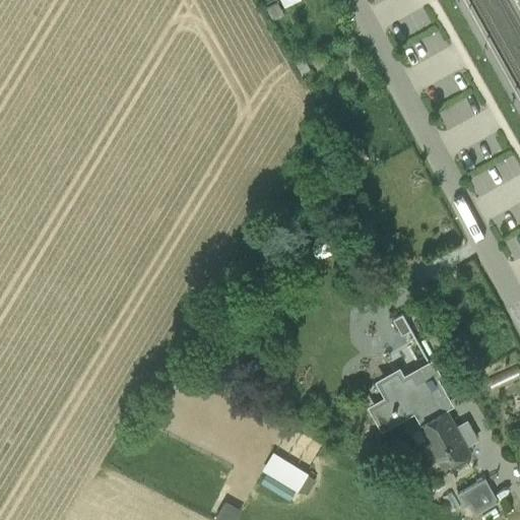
[(409,44),(418,61),(448,46),(440,29),(409,44)]
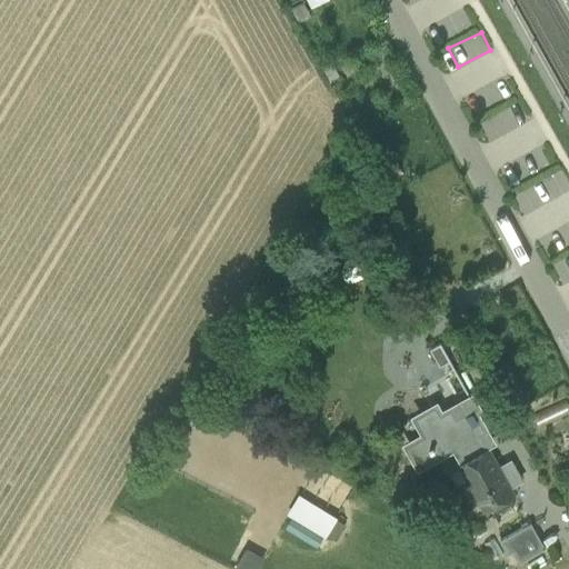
[(478,116),(489,140),(530,121),(520,97),(478,116)]
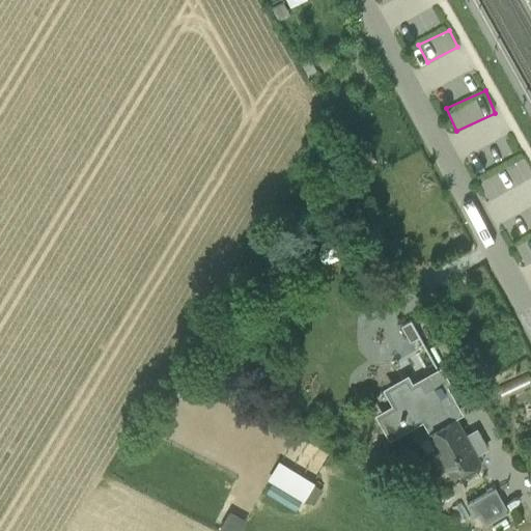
[(486,195),(530,179),(530,165),(528,158),(479,175),(486,195)]
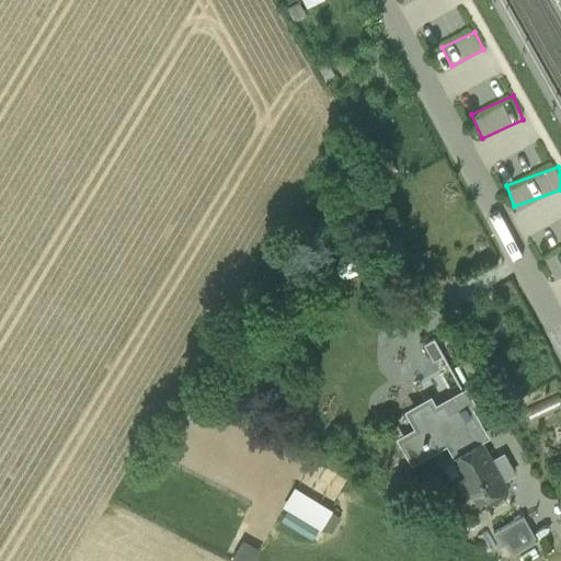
[(448,438),(457,455),(480,443),(471,427),(477,424),(466,404),(448,414),(444,405),(434,411),(430,402),(411,412),(421,430),(403,439),(413,458),(424,453),(424,451),(448,438)]
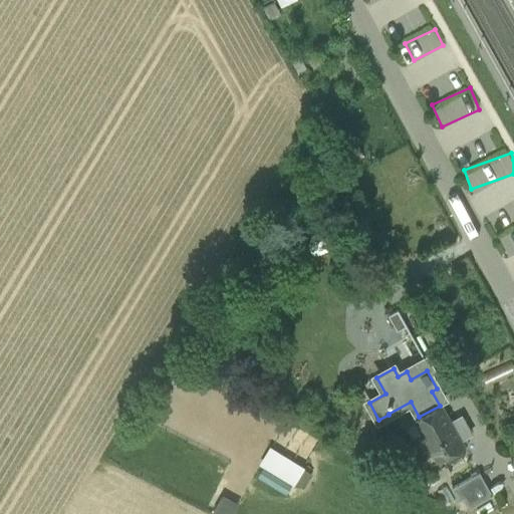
[(414,420),(436,461),(463,445),(441,405),(440,406),(419,417),(414,420)]
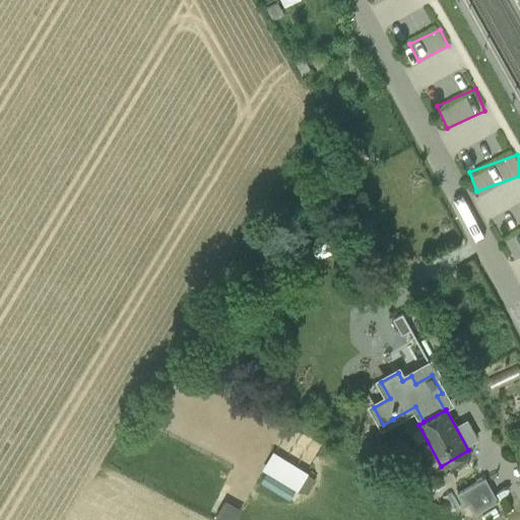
[(256,478),(289,499),(297,488),(306,494),(316,476),(273,451),(256,478)]
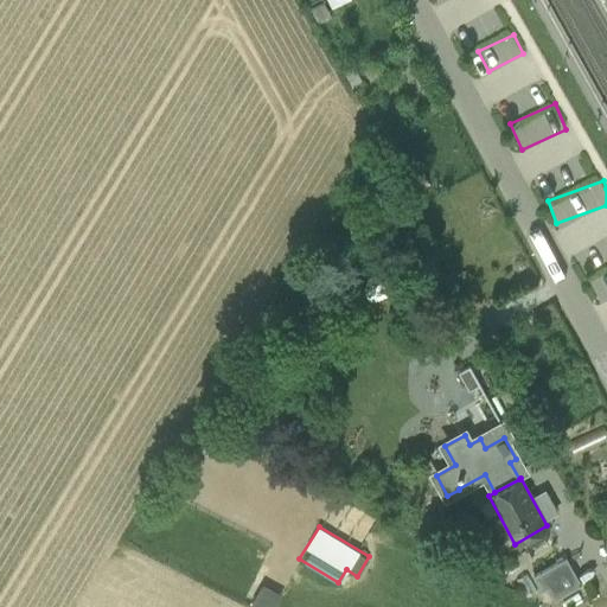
[(545,586),(554,600),(581,585),(566,557),(532,575),(540,589),(545,586)]
